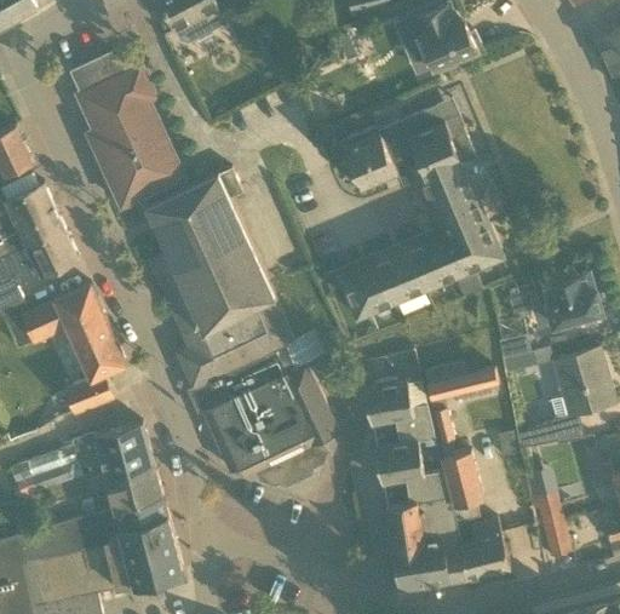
[(0,0),(0,27),(35,9),(30,0),(0,0)]
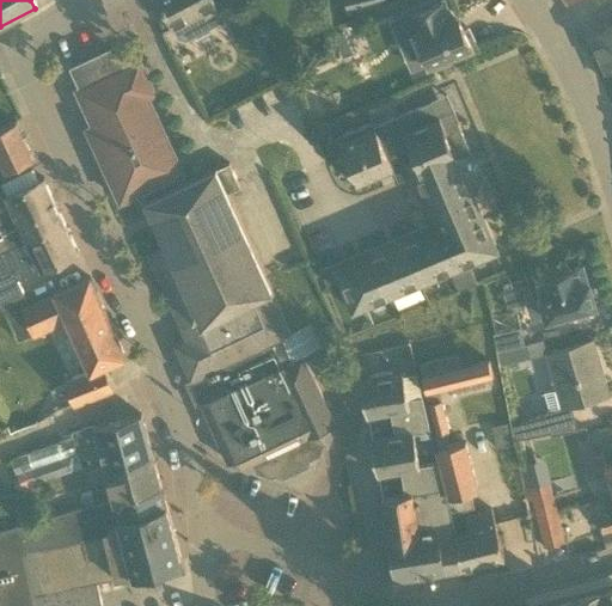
[(157,0),(155,1),(172,32),(178,44),(187,47),(224,25),(244,14),(236,0),(157,0)]
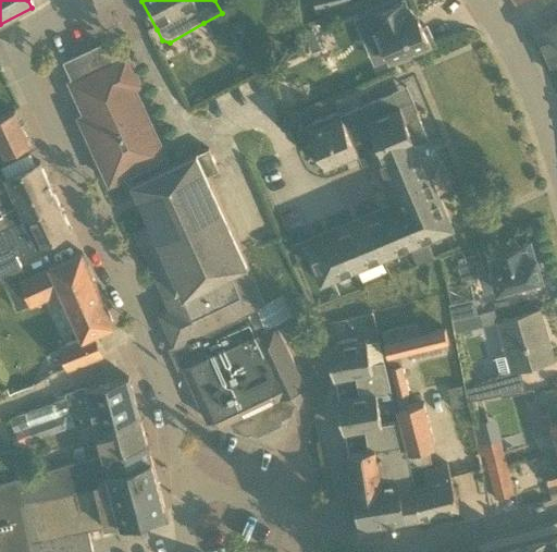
[(327,22),(325,16),(351,10),(349,0),(314,0),(313,0),(318,17),(319,17),(321,24),(327,22)]
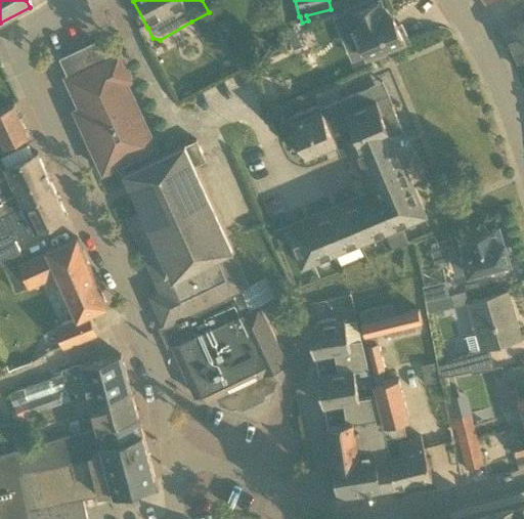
[(386,18),(380,4),(344,19),(350,36),(356,33),(367,61),(372,59),(373,62),(386,57),(385,54),(405,45),(403,41),(406,40),(401,28),(398,29),(393,16),(386,18)]
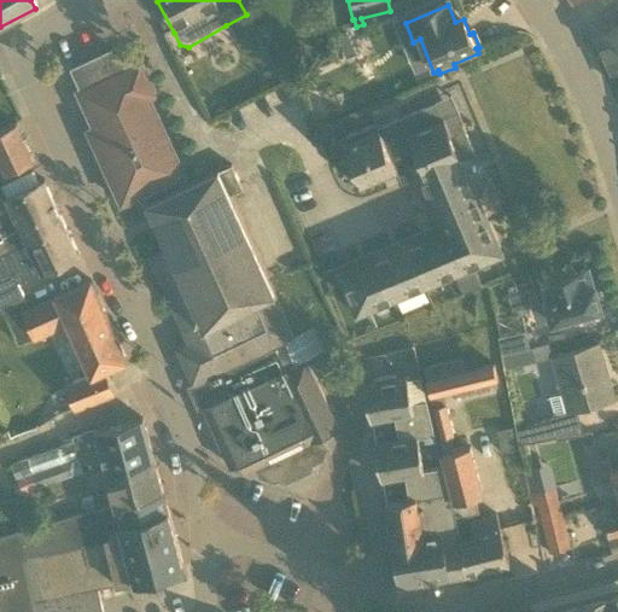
[(617,73),(617,29),(596,41),(613,76),(617,73)]
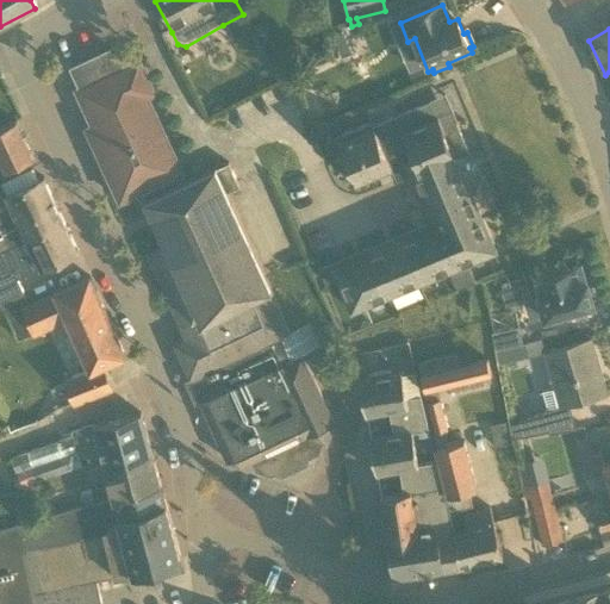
[(346,31),(330,38),(340,61),(355,54),(346,31)]
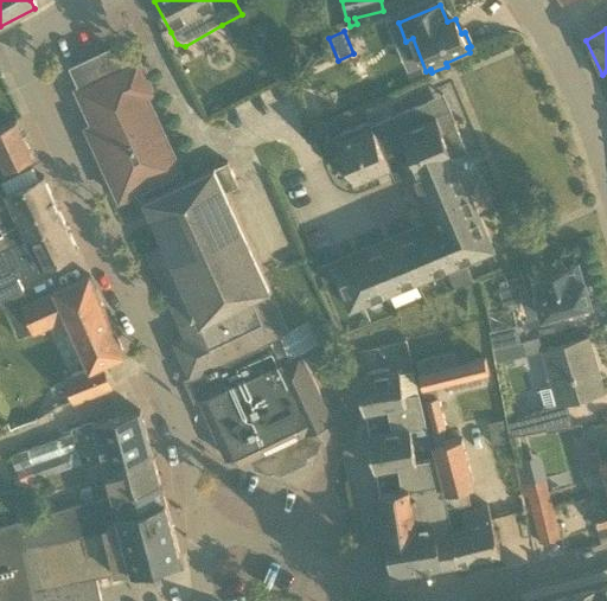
[(122,74),(113,55),(71,74),(81,93),(76,95),(96,140),(90,142),(120,205),(181,177),(148,101),(154,98),(139,65),(122,74)]
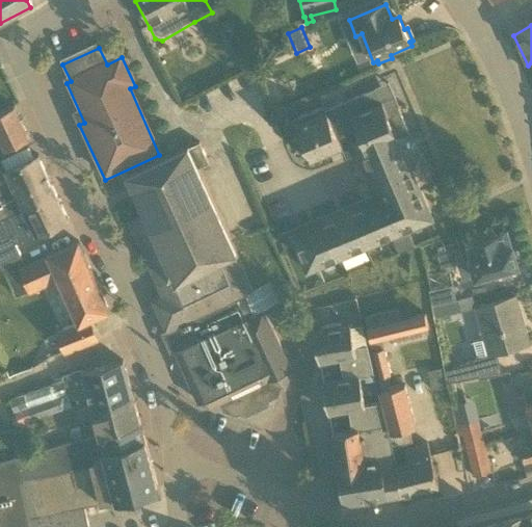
[(382,106),(376,93),(314,120),(313,116),(284,129),(289,143),(294,140),(300,138),(310,164),(351,147),(374,201),(290,236),(308,275),(392,240),(399,258),(416,252),(408,233),(431,224),(398,142),(409,137),(394,102),(382,106)]
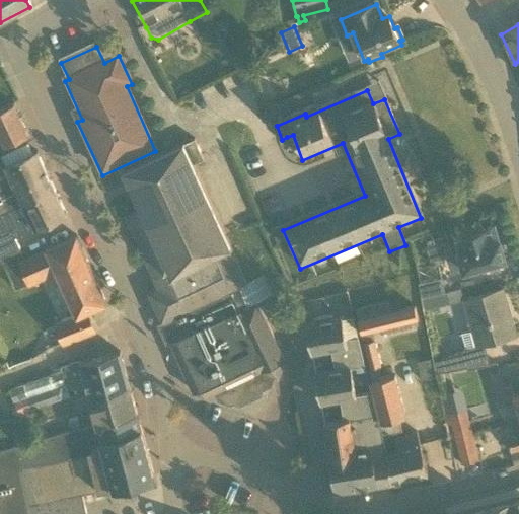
[(0,151),(28,138),(13,107),(0,114),(0,151)]
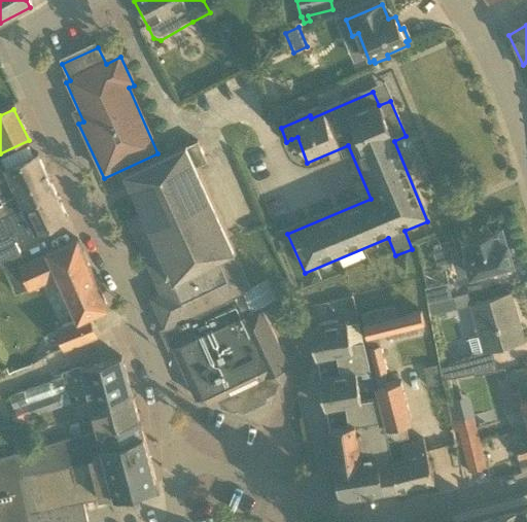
[(186,151),(186,150),(125,178),(142,217),(126,224),(157,292),(236,257),(196,171),(207,166),(198,146),(186,151)]
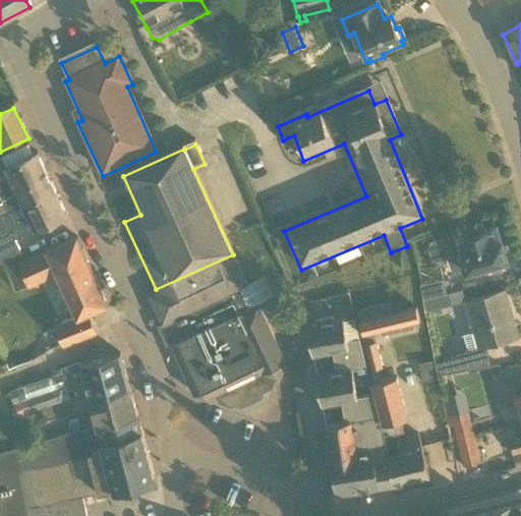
[(54,192),(39,159),(38,157),(6,172),(1,162),(0,162),(0,220),(3,219),(22,210),(54,192)]
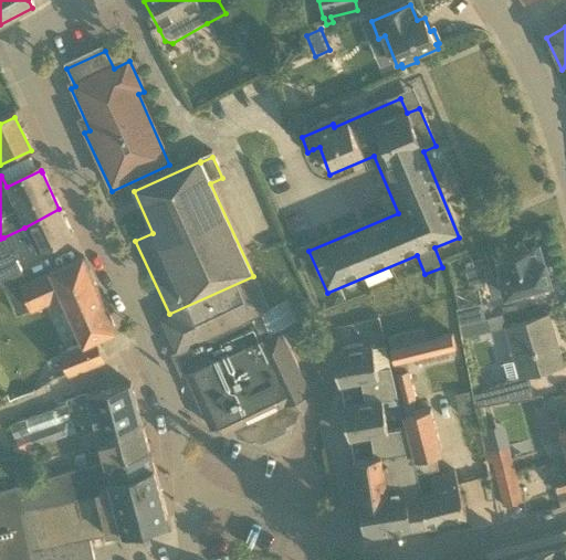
[(72,235),(59,209),(24,228),(3,238),(7,244),(6,244),(12,256),(0,262),(0,285),(20,275),(16,264),(73,238),(72,235)]
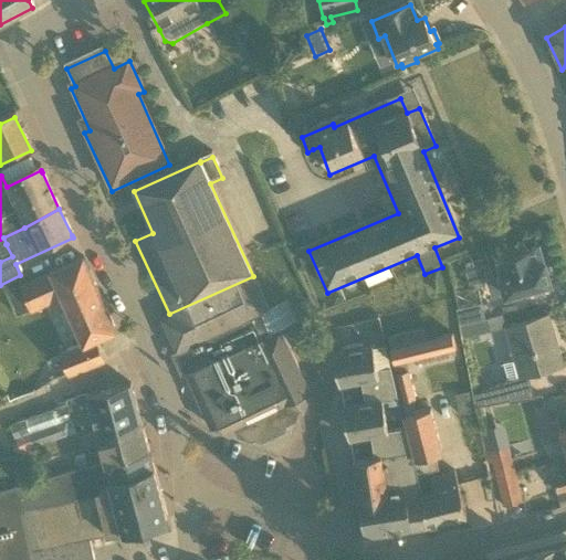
[(551,285),(540,251),(464,273),(469,291),(501,281),(506,298),(551,285)]
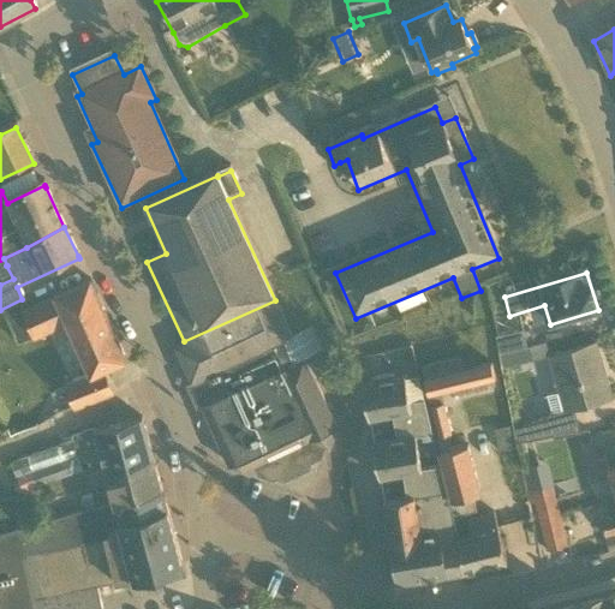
[(126,363),(90,285),(29,312),(22,299),(0,310),(0,311),(9,329),(19,351),(67,330),(83,366),(73,370),(78,383),(64,389),(75,412),(114,395),(106,372),(126,363)]
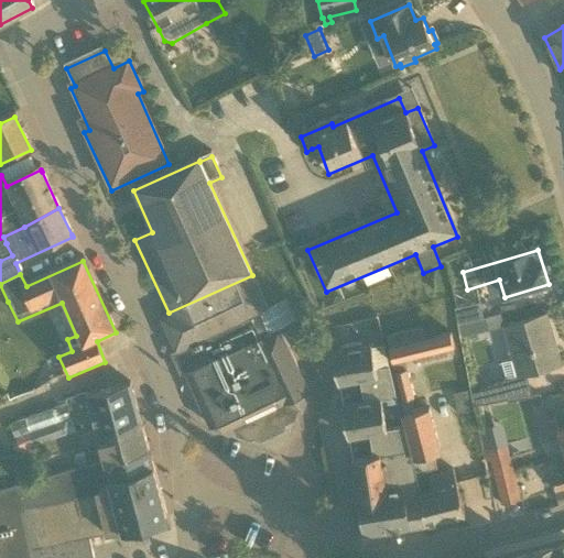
[(272,340),(262,319),(271,315),(252,275),(169,313),(171,318),(161,323),(180,364),(188,367),(185,375),(210,430),(224,436),(231,431),(235,440),(250,446),(255,444),(256,446),(288,430),(286,428),(295,424),(300,414),(302,415),(308,397),(280,336),(272,340)]
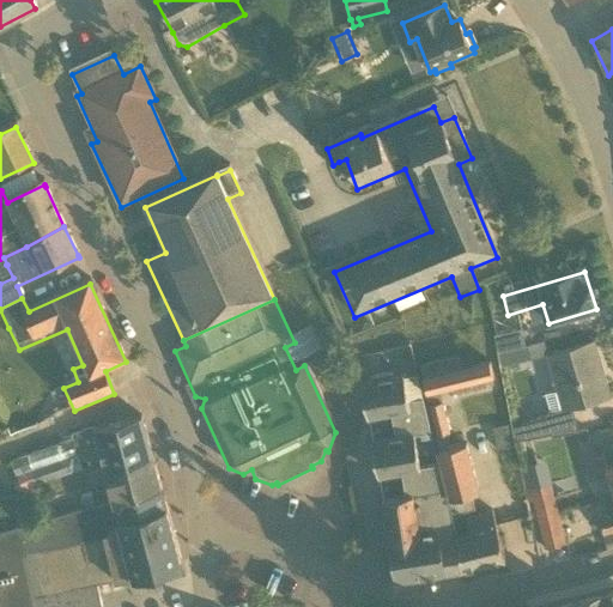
[(499,358),(526,350),(521,333),(495,341),(499,358)]
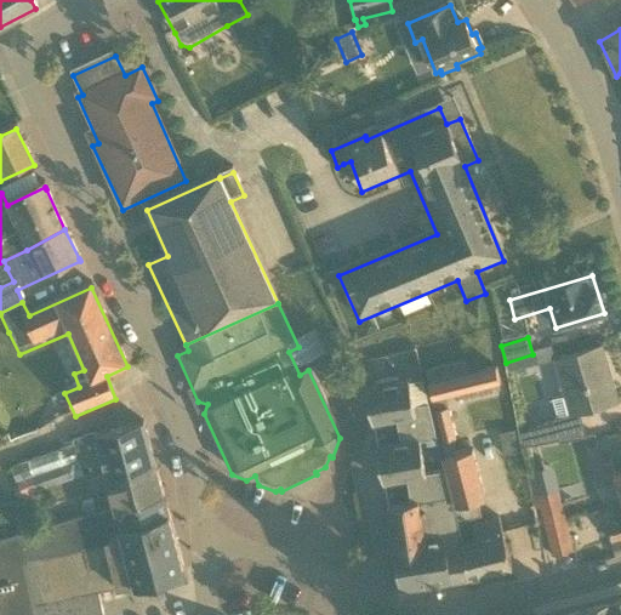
[(536,369),(554,363),(550,349),(533,356),(536,369)]
